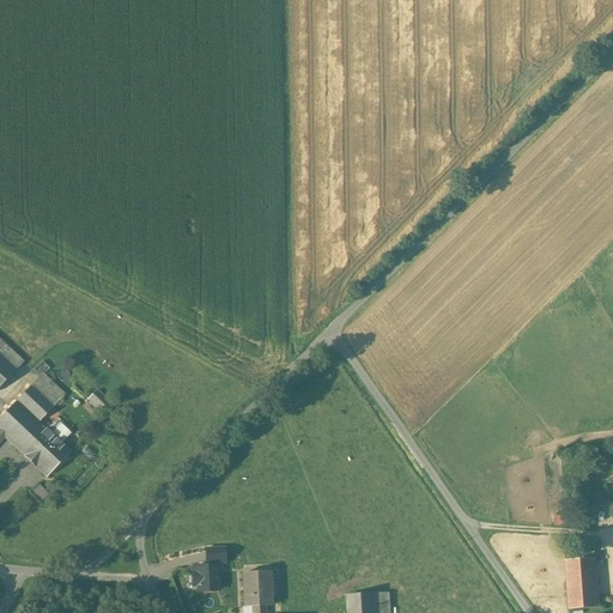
[(10,350),(0,340),(0,356),(1,358),(10,350)]
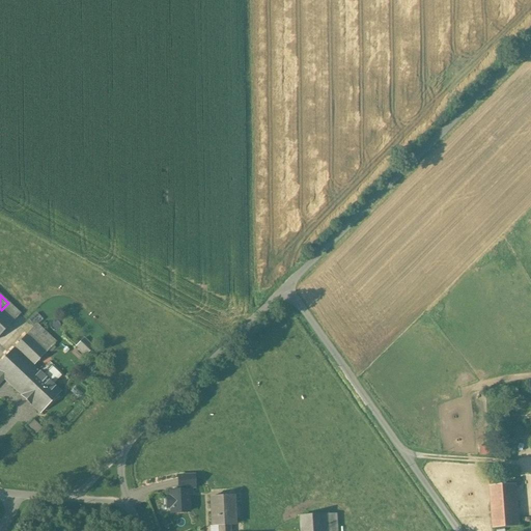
[(21,314),(8,303),(1,310),(14,322),(21,314)]
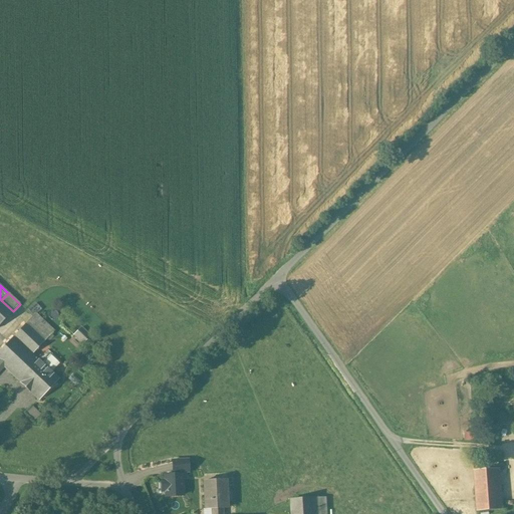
[(1,300),(0,298),(0,325),(13,311),(1,300)]
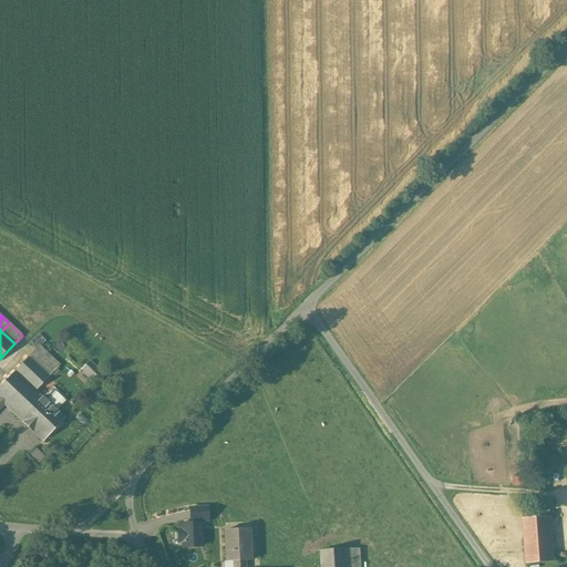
[(40,334),(31,342),(30,342),(37,350),(40,347),(45,341),(40,334)]
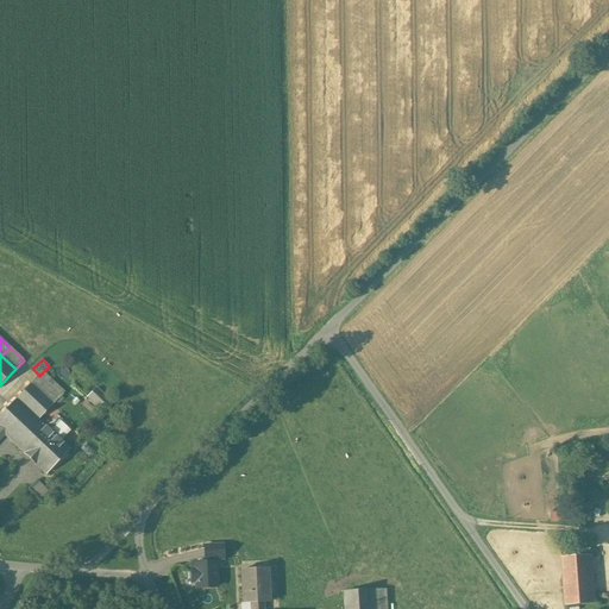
[(64,393),(43,372),(39,376),(31,384),(52,405),(64,393)]
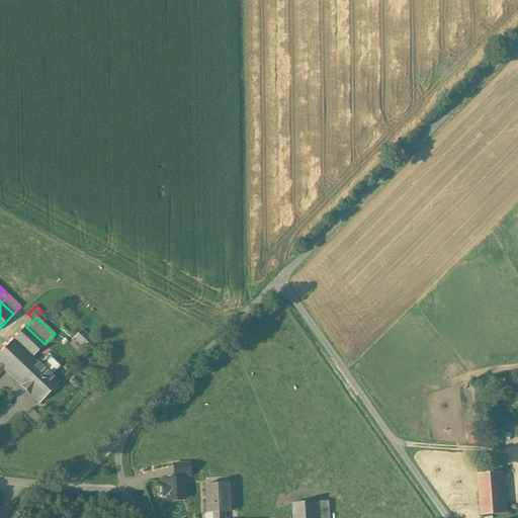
[(45,344),(26,327),(14,339),(33,356),(45,344)]
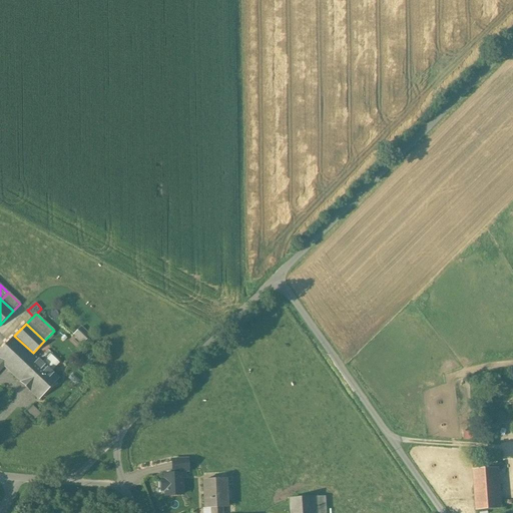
[(81,327),(74,335),(83,343),(90,336),(81,327)]
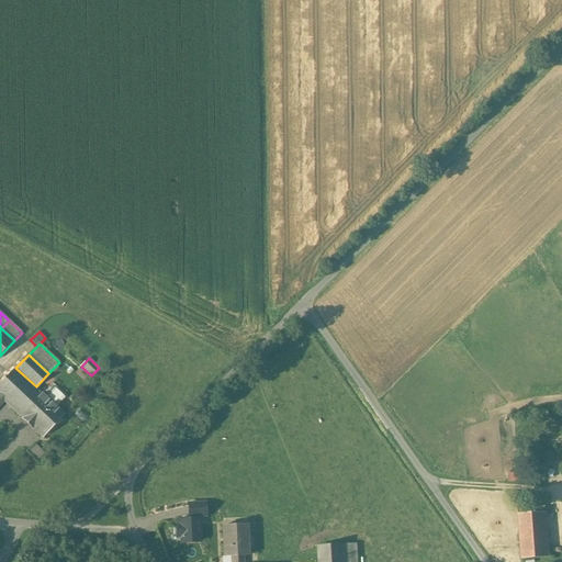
[(36,386),(15,368),(0,384),(0,395),(4,401),(23,418),(34,428),(43,437),(65,414),(57,406),(46,396),(46,395),(45,396),(43,393),(36,386)]
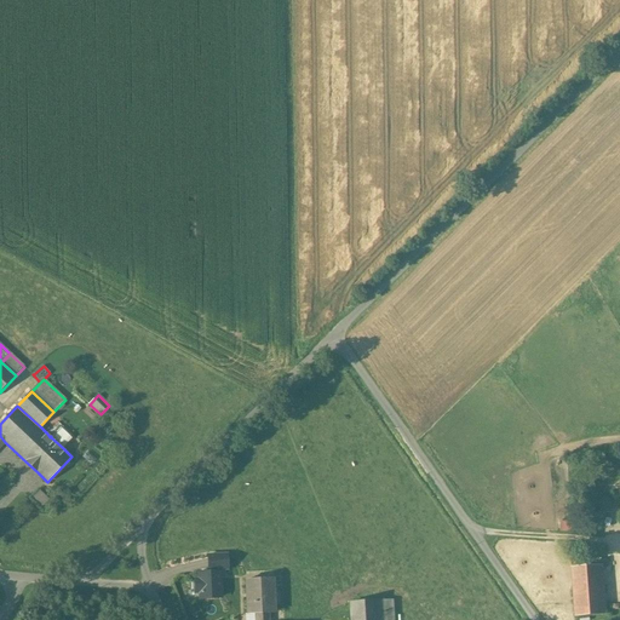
[(58,423),(47,434),(50,437),(51,436),(51,437),(62,425),(58,423)]
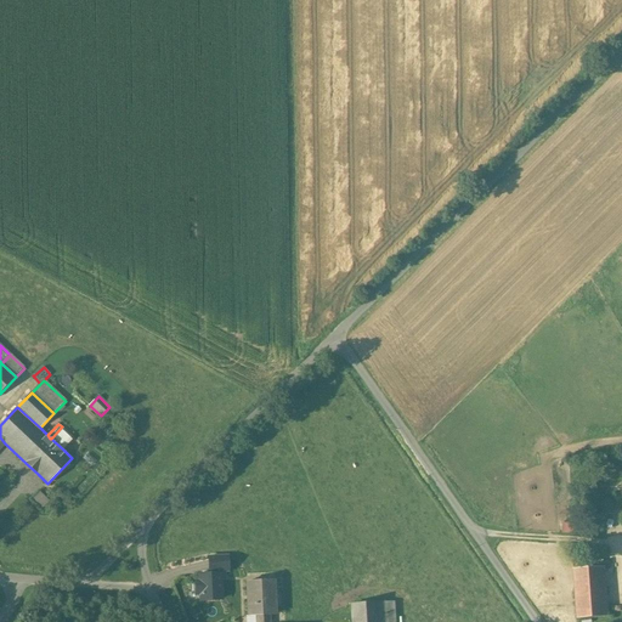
[(73,437),(62,427),(51,439),(63,450),(73,440),(73,437)]
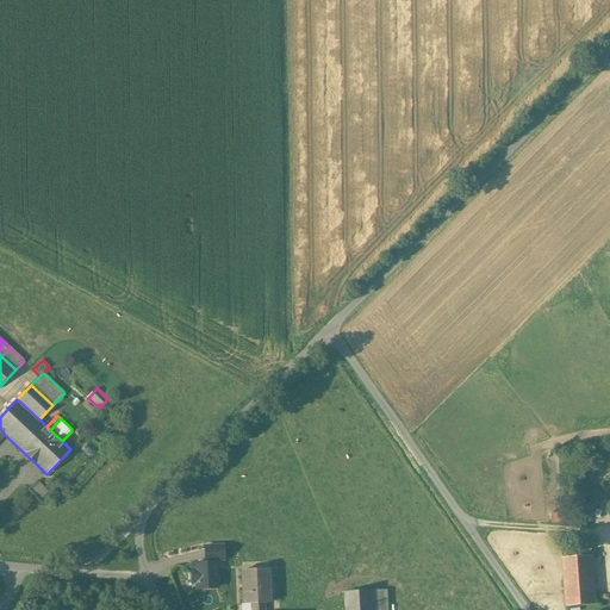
[(38,481),(30,490),(39,499),(48,491),(38,481)]
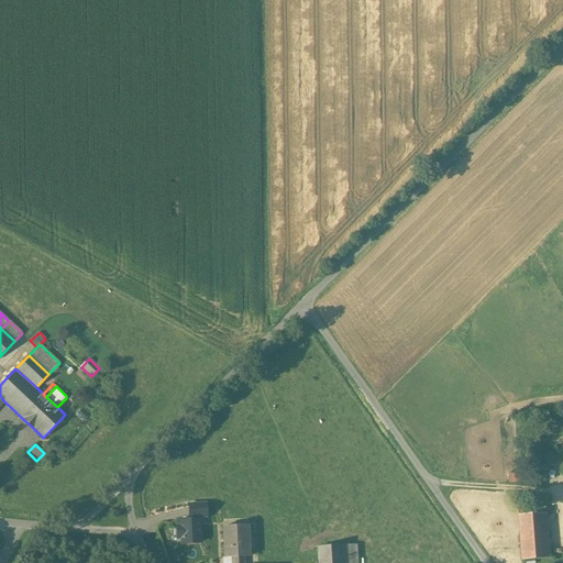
[(189,521),(199,520),(199,518),(207,518),(207,504),(188,505),(189,521)]
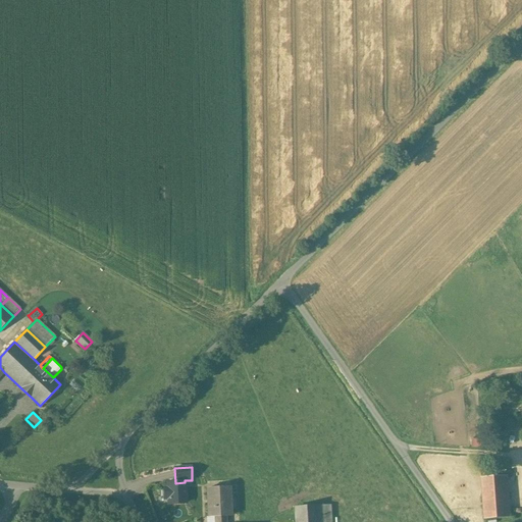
[(508,475),(482,477),(485,519),(511,517),(508,475)]
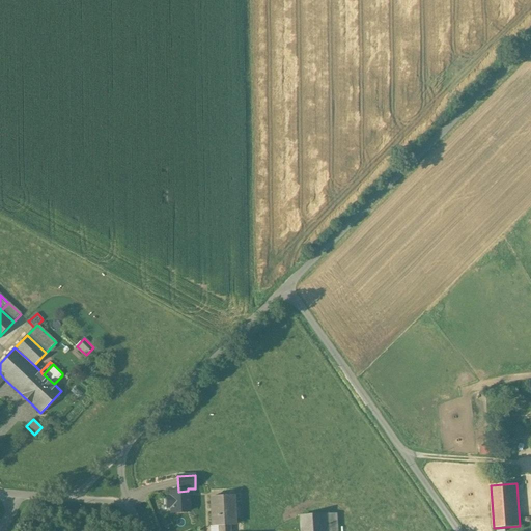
[(178,492),(171,492),(171,497),(167,497),(168,507),(171,507),(172,512),(189,512),(188,491),(178,492)]
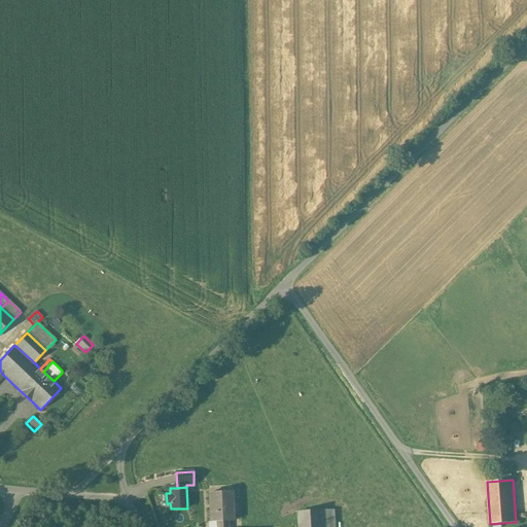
[(232,492),(210,493),(211,522),(217,522),(227,522),(233,521),(232,492)]
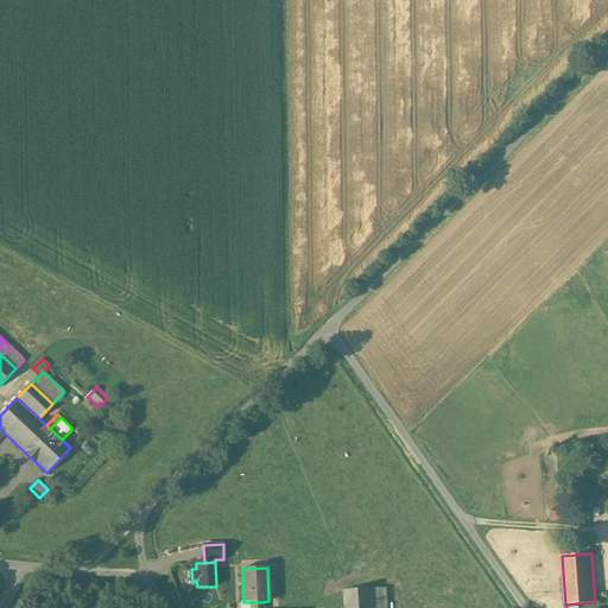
[(373,607),(373,589),(344,591),(344,607),(373,607)]
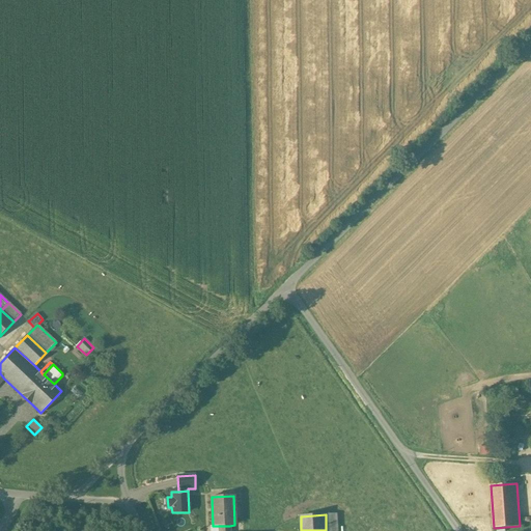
[(336,530),(336,514),(326,514),(326,530),(336,530)]
